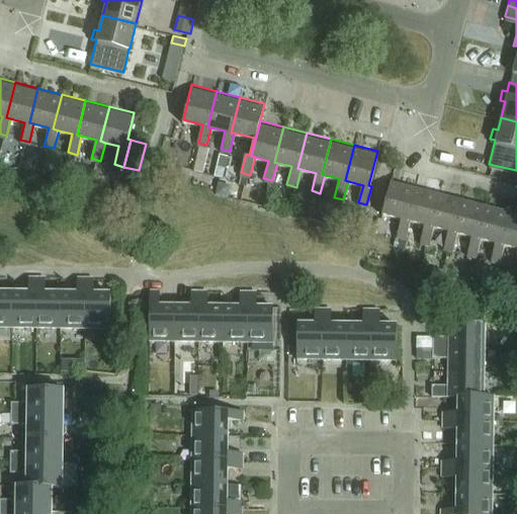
[(391,176),(381,212),(401,218),(397,235),(402,237),(406,238),(411,220),(408,219),(417,183),(391,176)]
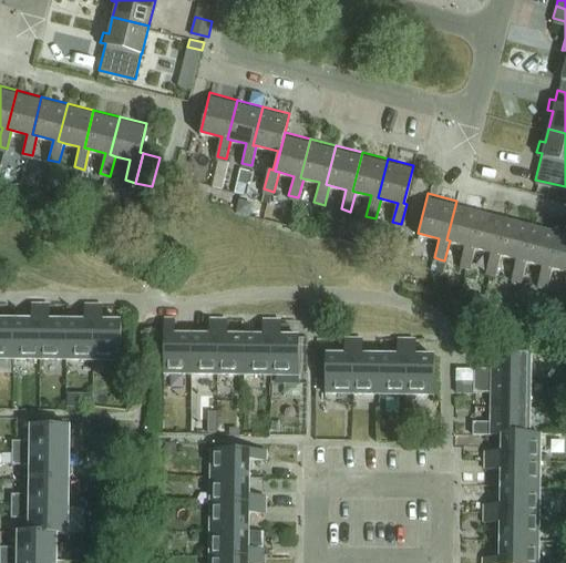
[(239,197),(237,211),(250,214),(254,201),(239,197)]
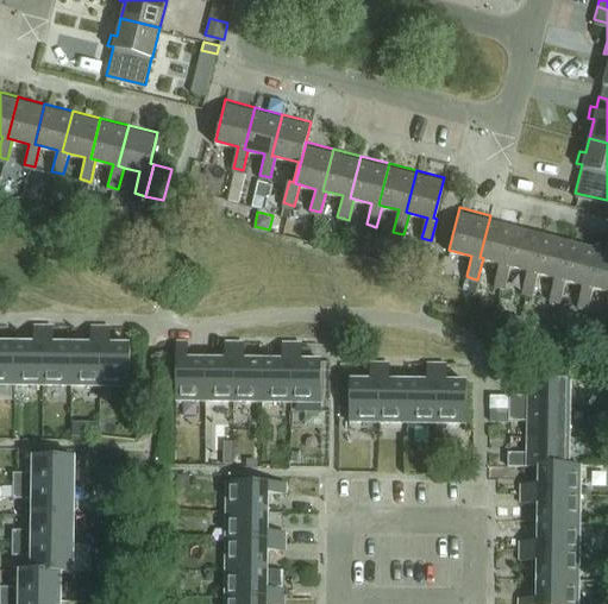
[(490,215),(480,257),(483,258),(500,263),(494,284),(505,287),(509,265),(506,264),(516,222),(490,215)]
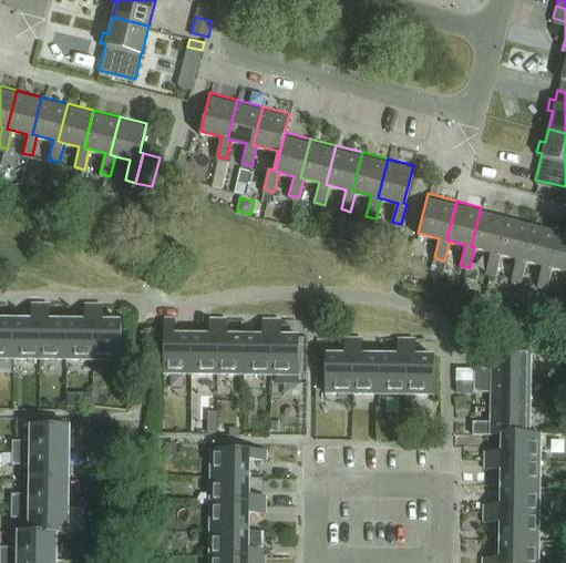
[(471,246),(474,247),(491,252),(485,270),(495,274),(501,254),(497,253),(507,214),(481,207),(471,246)]
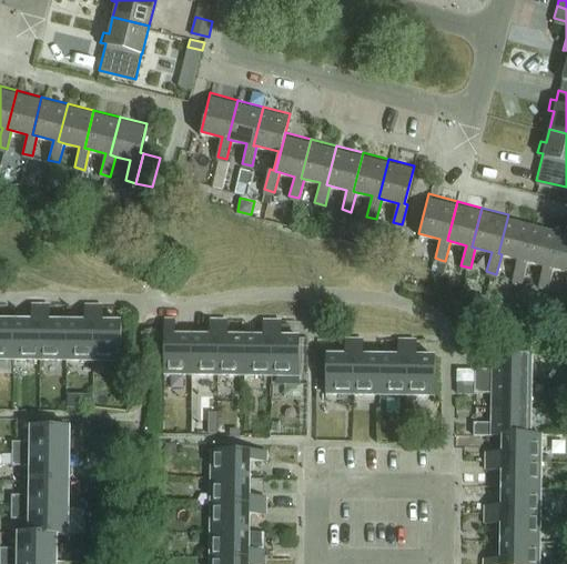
[(498,253),(502,254),(518,259),(513,278),(523,280),(527,261),(523,260),(534,221),(508,214),(498,253)]
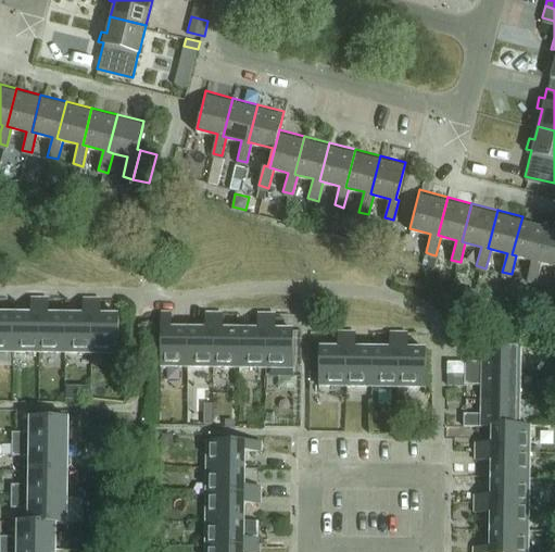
[(512,254),(516,255),(531,260),(527,278),(537,280),(541,262),(538,261),(547,223),(522,216),(512,254)]
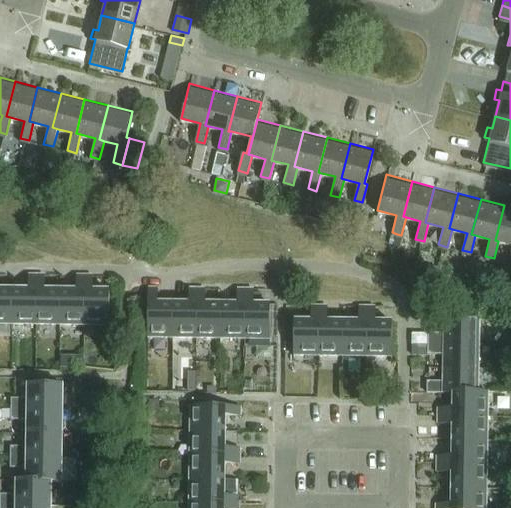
[(495,240),(498,241),(510,244),(510,252),(508,262),(510,262),(510,206),(504,205),(495,240)]
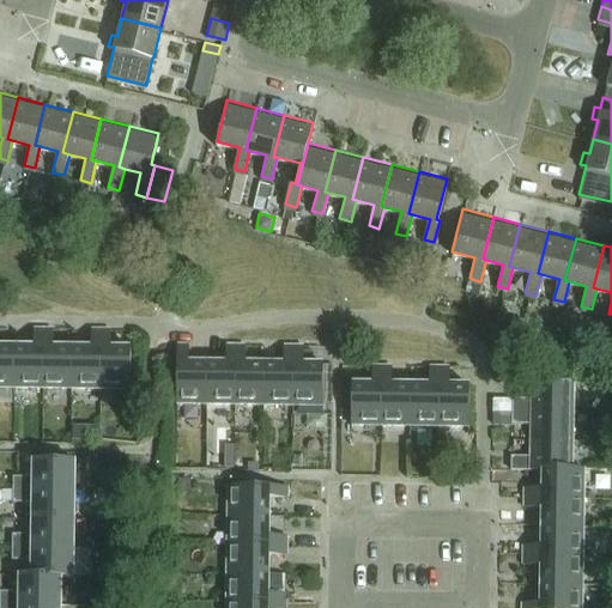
[(467,280),(465,292),(472,295),(472,293),(473,289),(476,281),(467,280)]
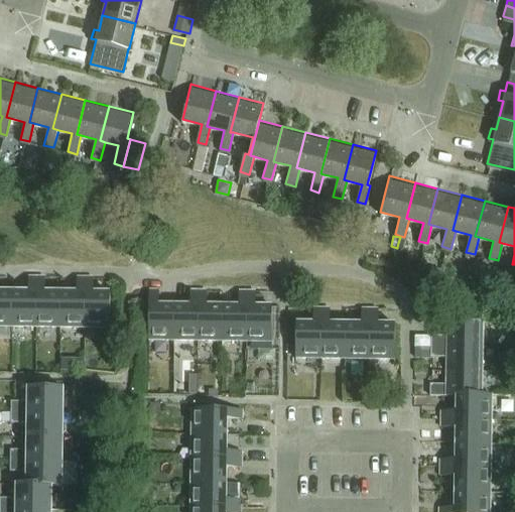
[(431,265),(429,279),(439,280),(441,266),(431,265)]
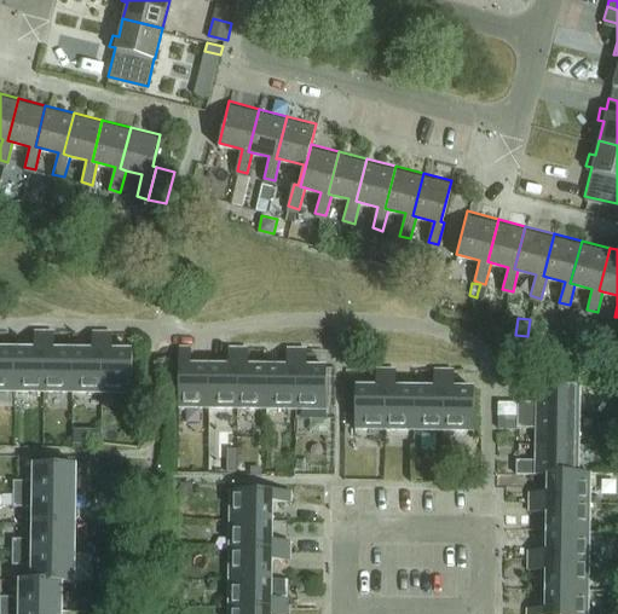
[(15,346),(15,388),(44,388),(44,330),(34,329),(34,346),(15,346)]
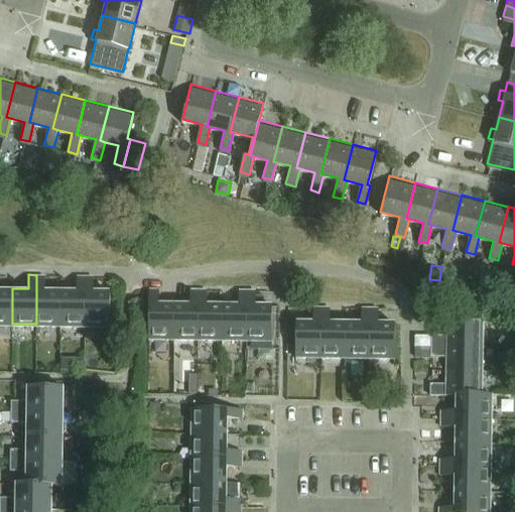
[(36,275),(36,324),(60,325),(60,289),(44,289),(44,275),(36,275)]
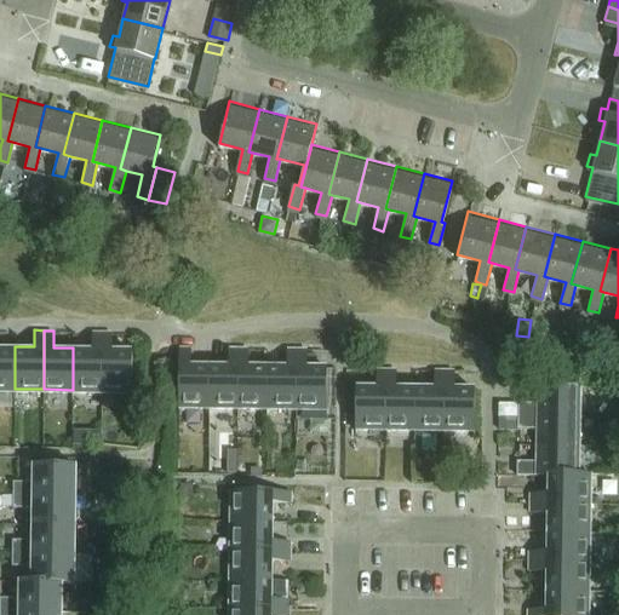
[(73,348),(73,390),(102,390),(102,331),(92,331),(92,348),(73,348)]
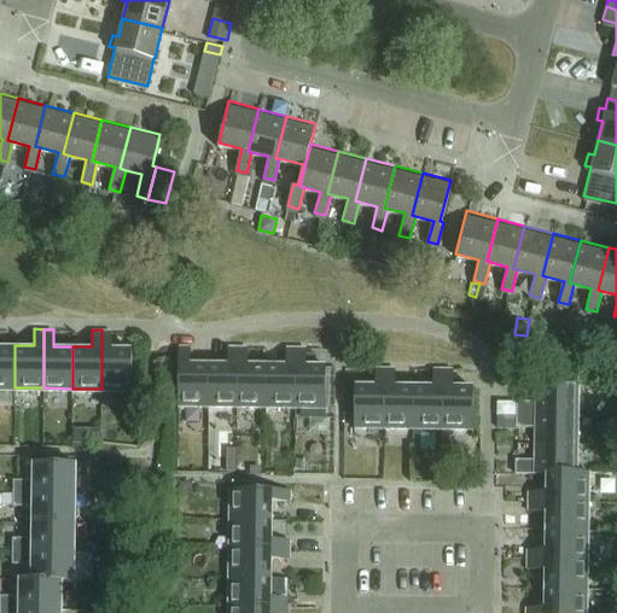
[(102,330),(102,389),(132,389),(133,348),(111,346),(111,330),(102,330)]
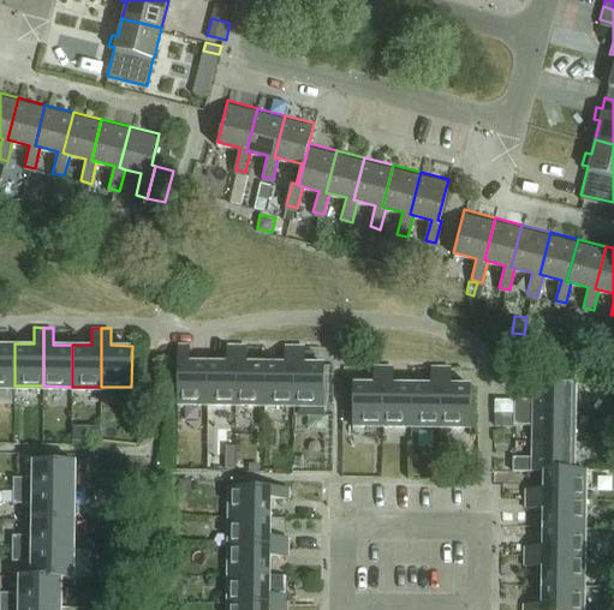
[(0,384),(15,386),(15,344),(0,342),(0,384)]
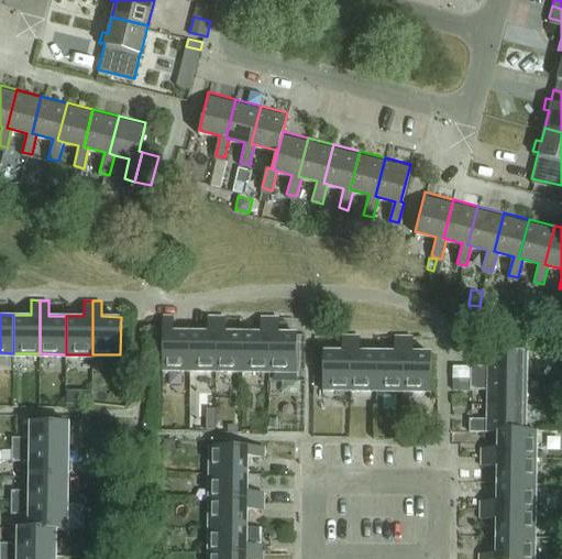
[(163,315),(163,368),(189,369),(189,330),(174,330),(174,315),(163,315)]
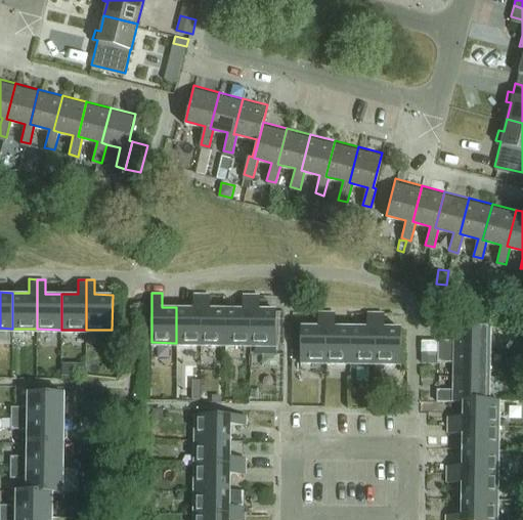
[(176,307),(176,343),(199,343),(200,293),(189,293),(189,308),(176,307)]
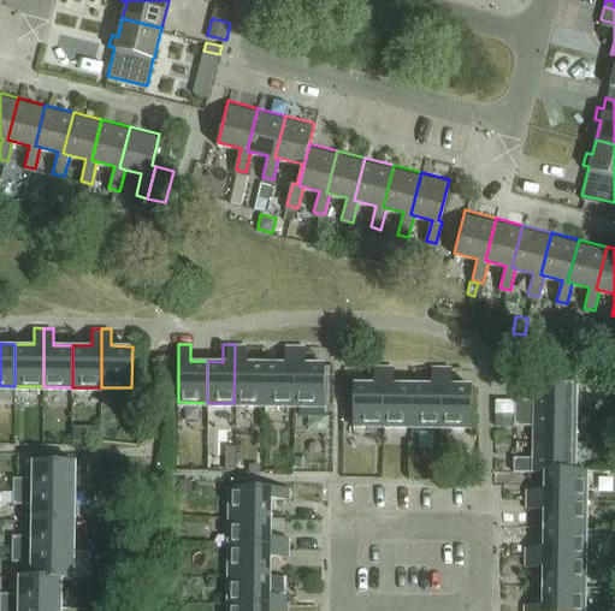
[(235,344),(234,403),(265,403),(266,362),(247,362),(247,344),(235,344)]
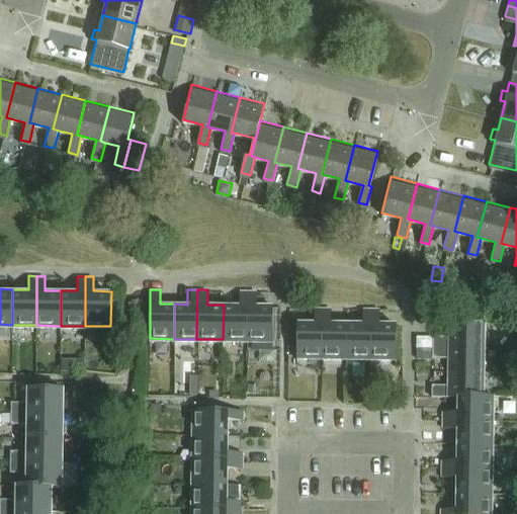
[(224,305),(223,339),(247,339),(248,289),(240,289),(240,305),(224,305)]
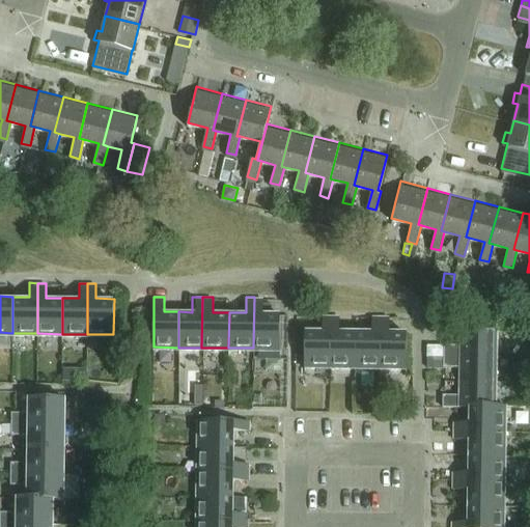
[(254,297),(253,348),(279,348),(279,312),(262,312),(262,297),(254,297)]
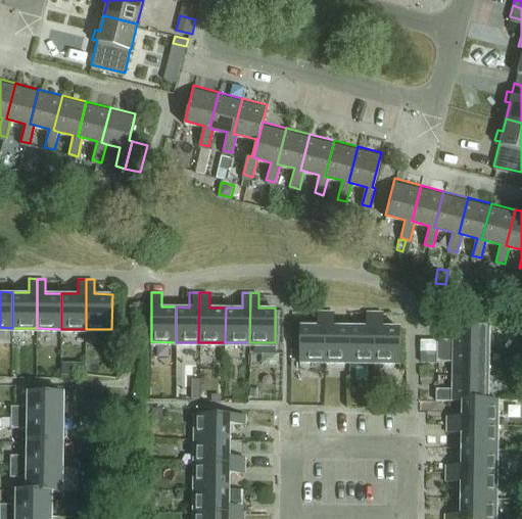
[(298,325),(298,361),(325,361),(325,311),(317,311),(317,325),(298,325)]
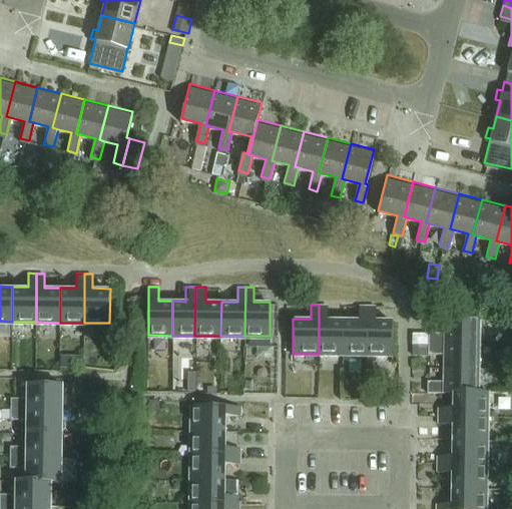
[(319,305),(319,354),(343,354),(343,319),(327,319),(327,305),(319,305)]
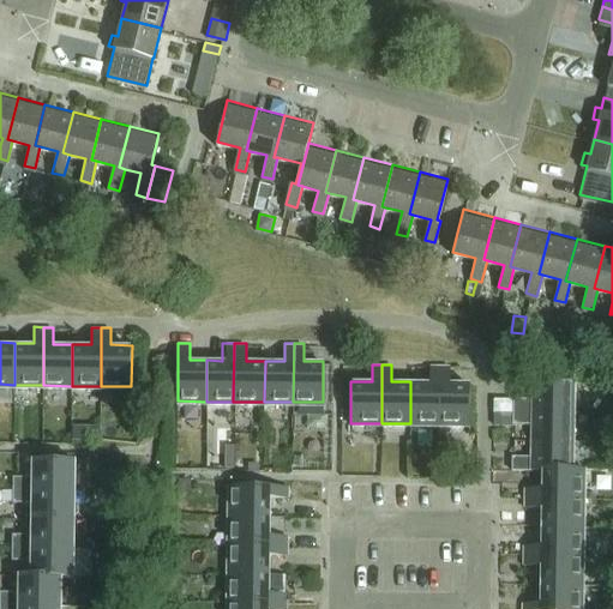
[(410,381),(410,423),(439,423),(439,365),(430,365),(430,381),(410,381)]
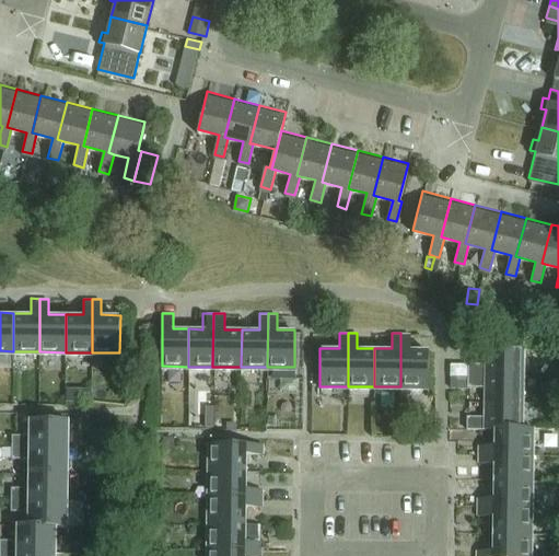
[(400,333),(400,386),(428,386),(428,349),(409,349),(409,333),(400,333)]
